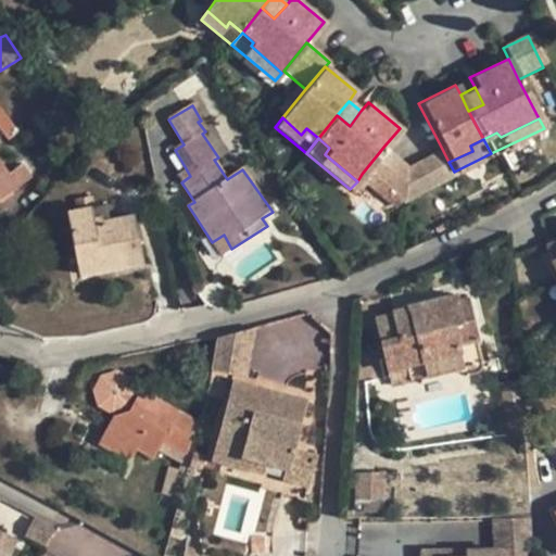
[(362,174),(399,206),(456,176),(454,172),(449,162),(441,147),(405,164),(384,146),(362,174)]
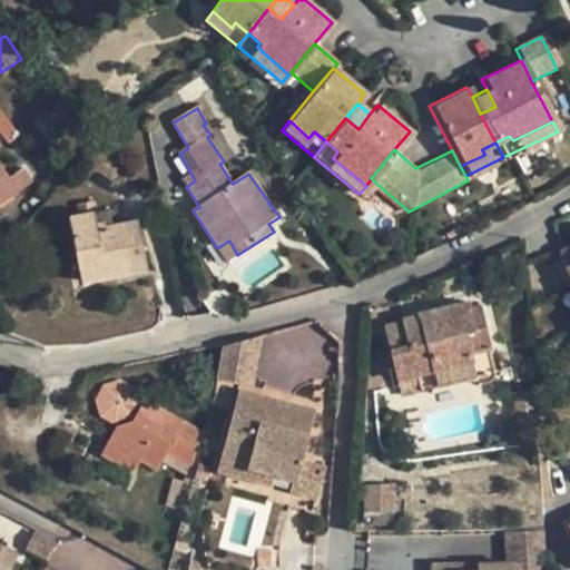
[(0,205),(31,184),(23,170),(9,180),(0,167),(0,205)]
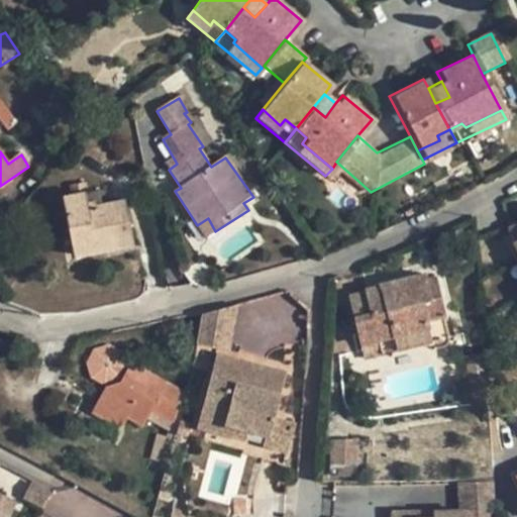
[(63,197),(75,257),(132,246),(124,202),(102,206),(98,190),(88,192),(86,184),(70,187),(71,196),(63,197)]
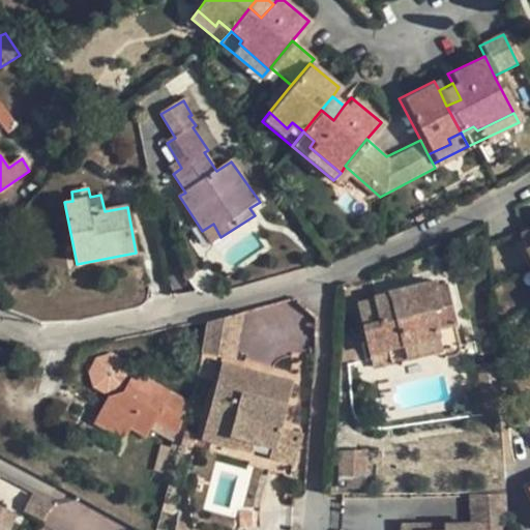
[(213,224),(202,231),(210,244),(221,237),(213,224)]
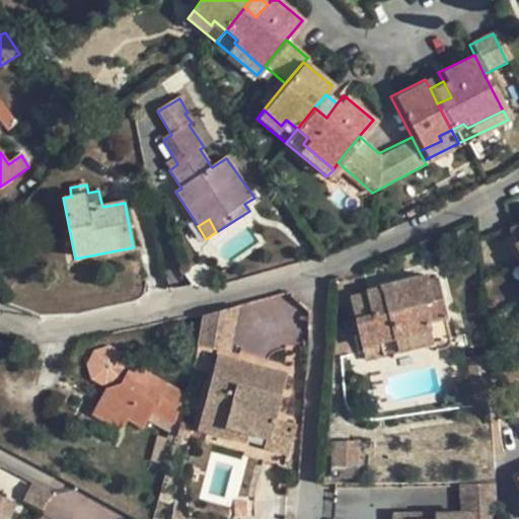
[(352,298),(367,360),(449,342),(440,298),(431,300),(427,282),(426,277),(381,286),(382,288),(367,291),(368,295),(352,298)]
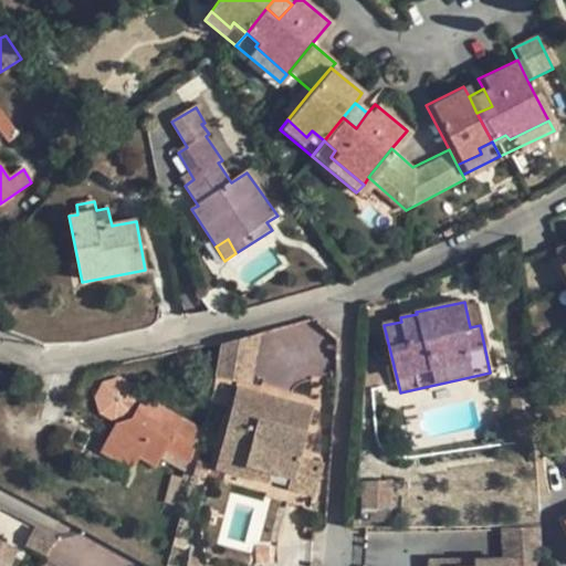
[(475,305),(465,307),(470,327),(480,325),(475,305)]
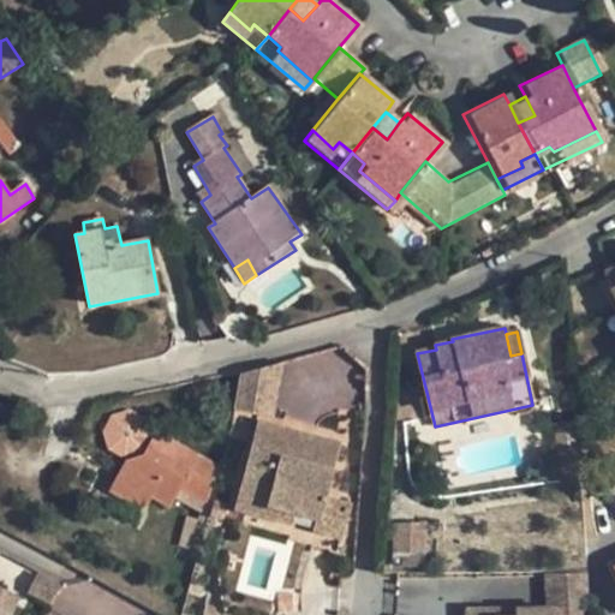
[(282,363),(242,375),(233,411),(268,416),(282,363)]
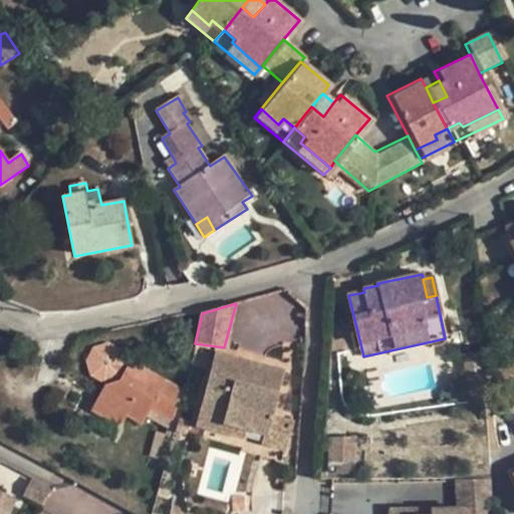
[(92,375),(77,403),(119,426),(125,415),(142,423),(145,416),(150,408),(171,419),(176,405),(180,392),(148,374),(120,359),(117,353),(114,350),(110,347),(105,346),(98,347),(91,352),(88,356),(86,364),(88,371),(92,375)]
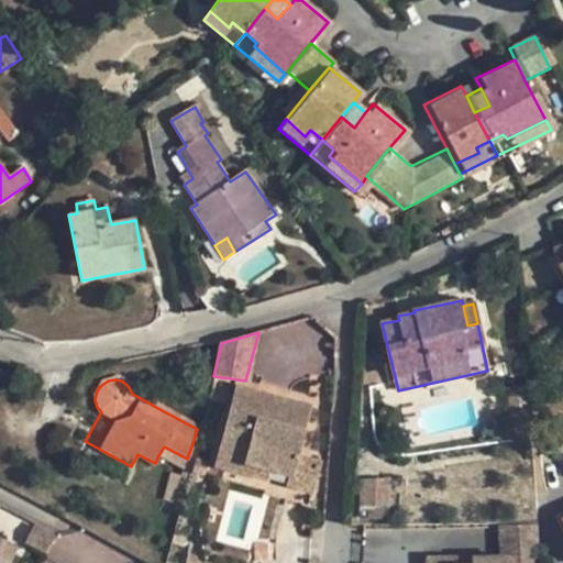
[(238,406),(242,388),(234,386),(230,404),(238,406)]
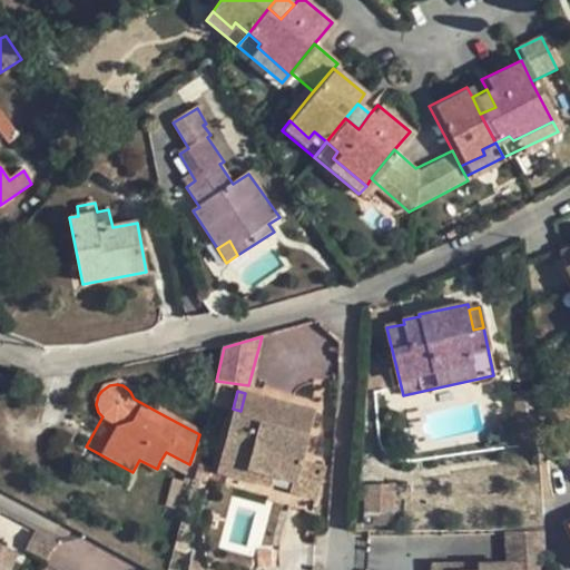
[(311,411),(245,393),(241,411),(233,409),(218,460),(246,467),(269,473),(293,480),(295,471),(302,445),(293,443),(295,435),(304,438),(311,411)]
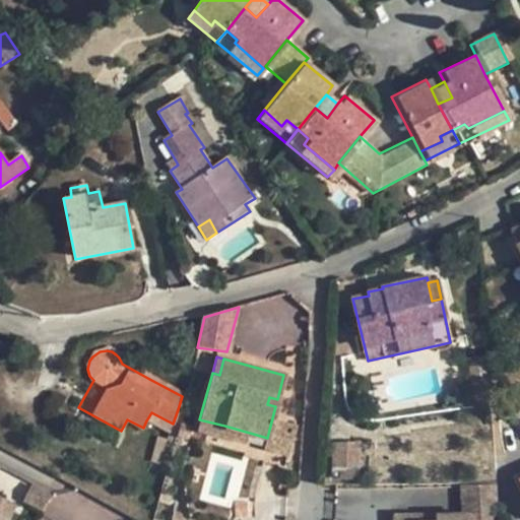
[(473,396),(475,407),(491,406),(490,394),(473,396)]
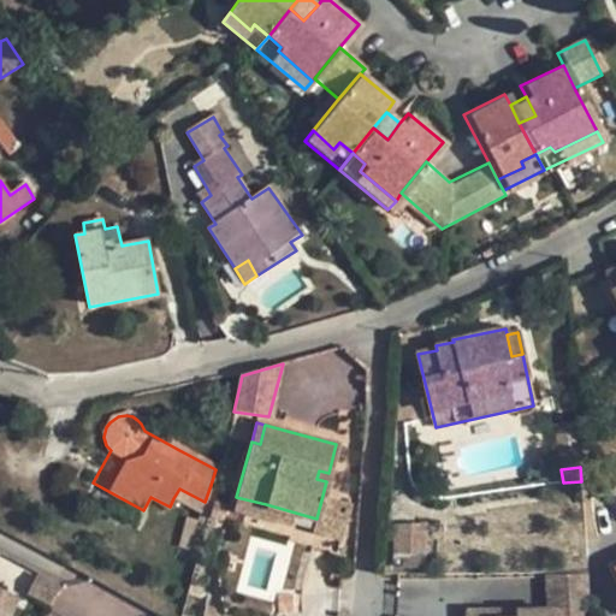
[(326,481),(329,473),(319,471),(317,479),(326,481)]
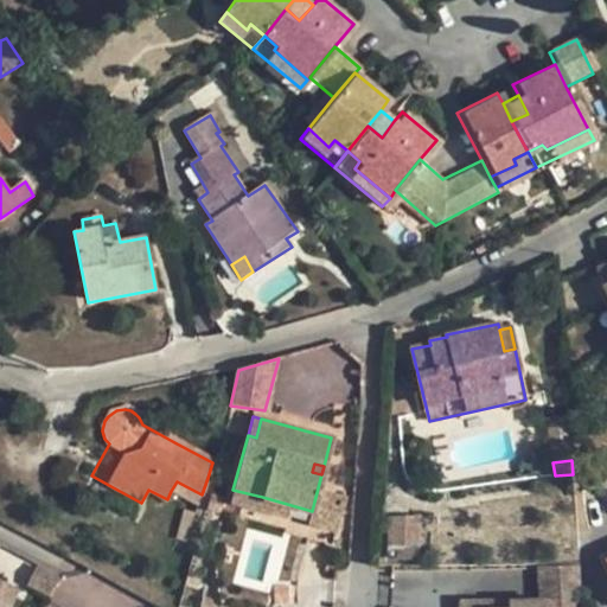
[(171,491),(197,505),(202,494),(177,481),(171,491)]
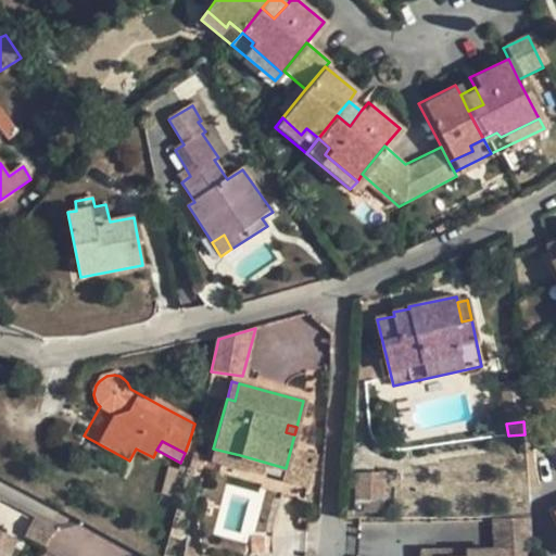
[(260,472),(263,462),(240,455),(213,449),(211,458),(238,466),(260,472)]
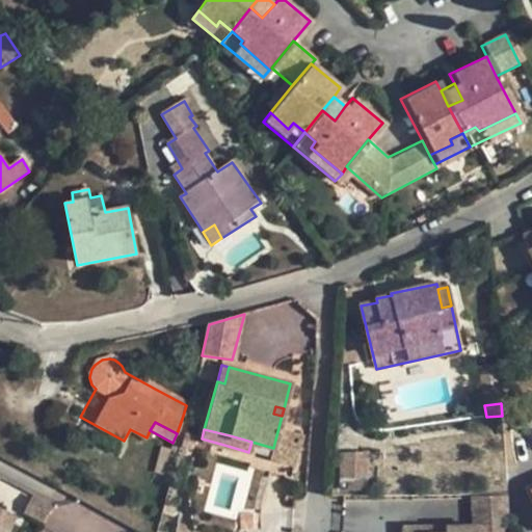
[(341,454),(341,477),(352,477),(353,455),(341,454)]
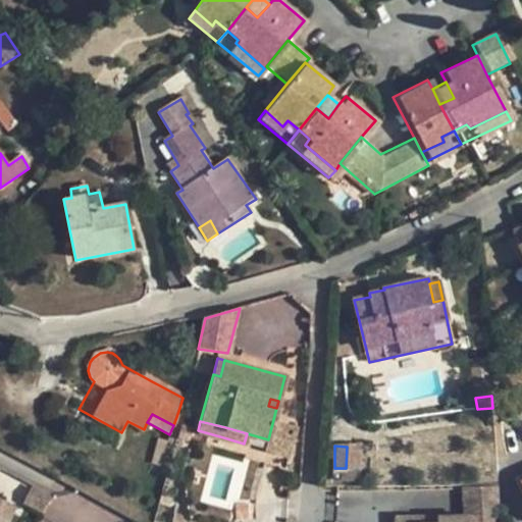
[(361,447),(347,447),(346,468),(360,469),(361,447)]
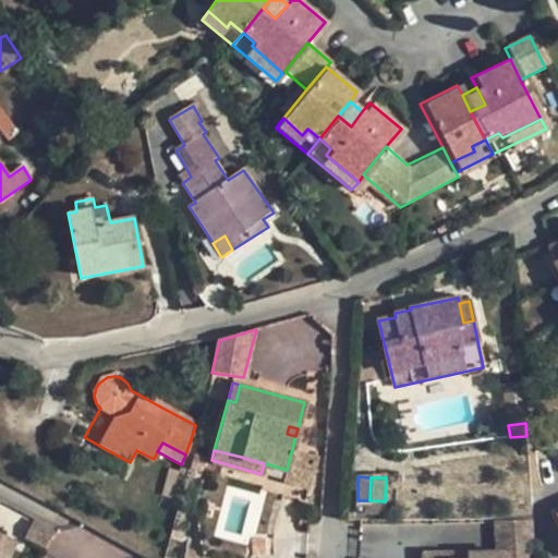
[(421,557),(532,557),(533,542),(532,519),(494,519),(495,550),(421,552),(421,557)]
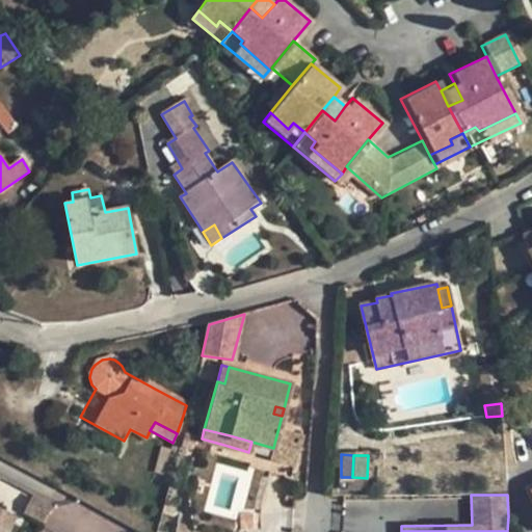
[(44,526),(51,510),(33,501),(25,515),(44,526)]
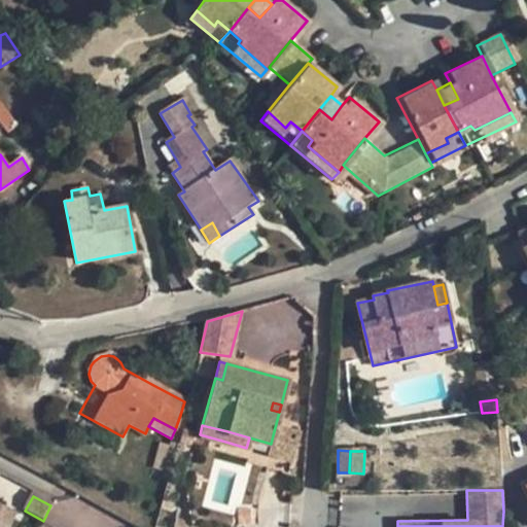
[(9,526),(15,516),(2,507),(0,511),(0,522),(7,526),(9,526)]
